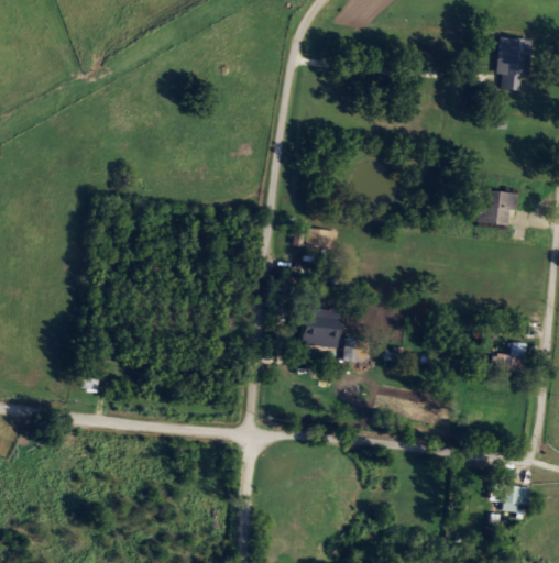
[(528,76),(521,75),(519,90),(500,89),(501,75),(495,74),(499,36),(532,40),(528,76)]
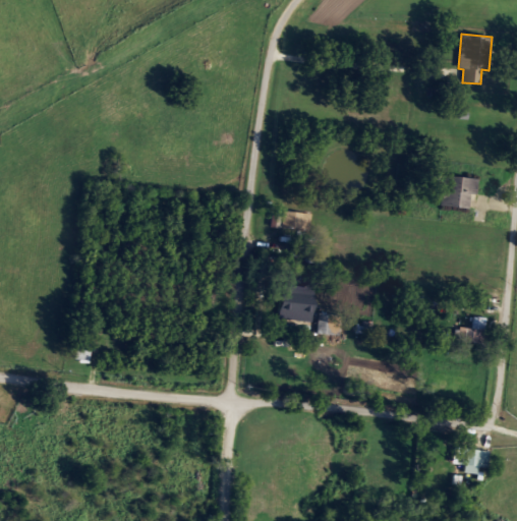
[(475,178),(473,209),(441,206),(443,175),(475,178)]
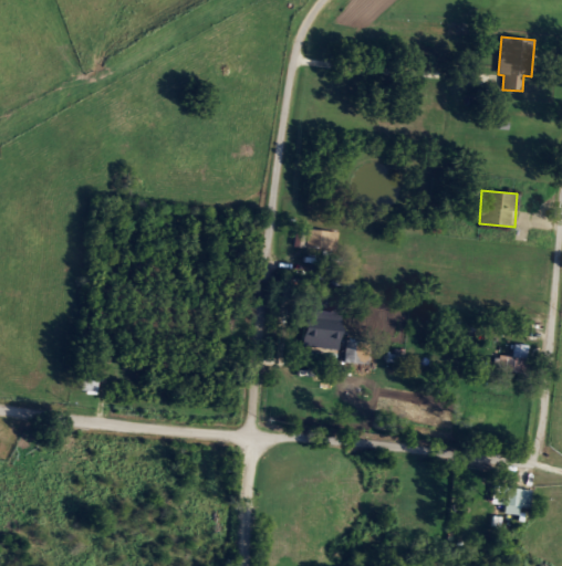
[(337,230),(337,249),(306,249),(306,230),(337,230)]
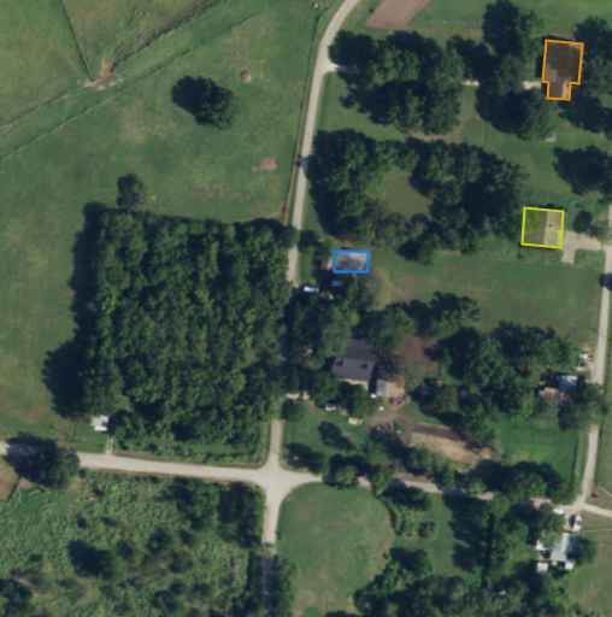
[(336,257),(327,257),(327,270),(336,270),(336,257)]
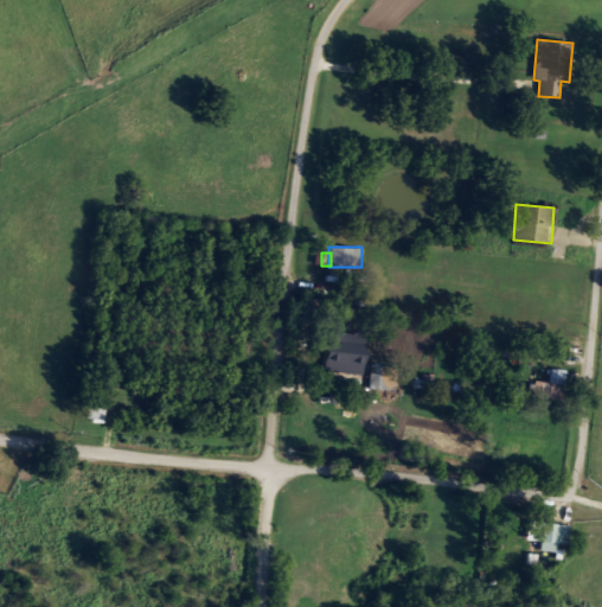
[(330,364),(369,365),(369,334),(330,333),(330,364)]
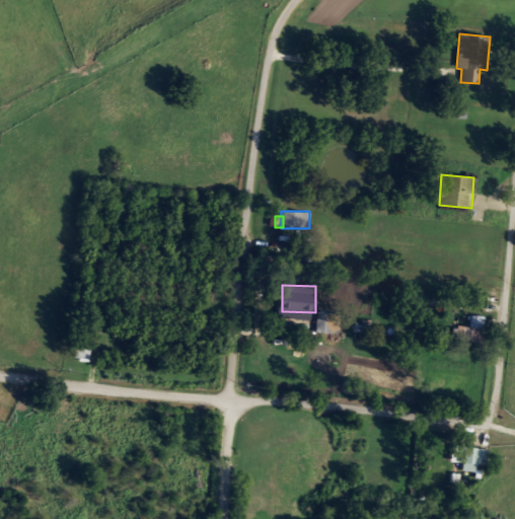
[(341,335),(316,332),(318,311),(343,313),(341,335)]
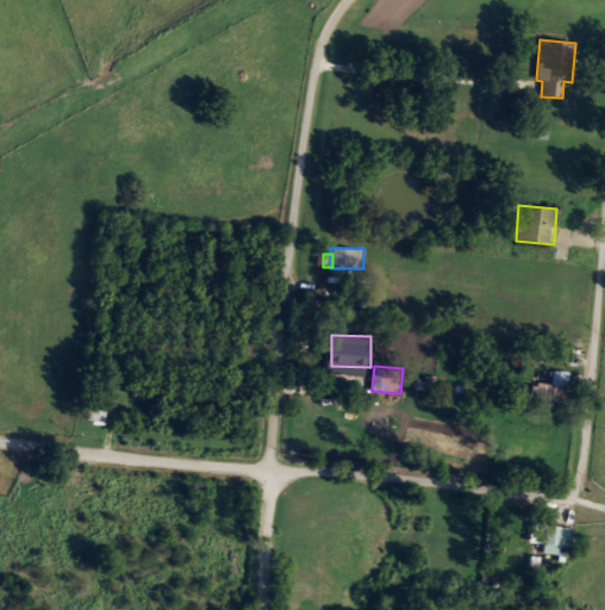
[(568,372),(568,391),(554,391),(553,372),(568,372)]
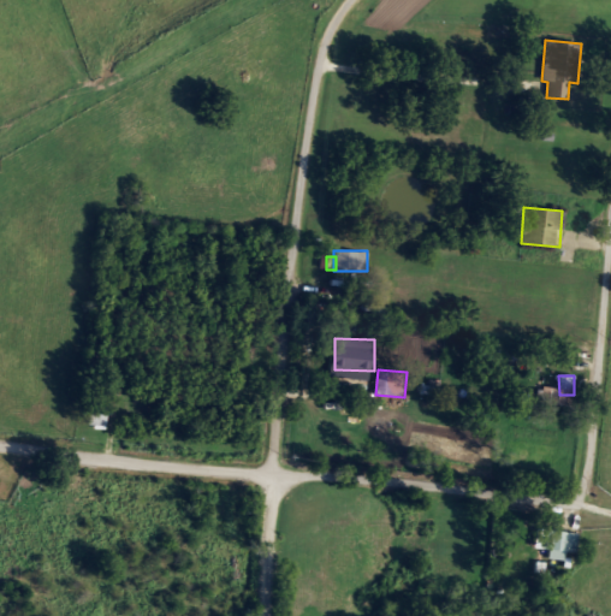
[(564,551),(565,556),(550,561),(541,537),(573,527),(579,546),(564,551)]
